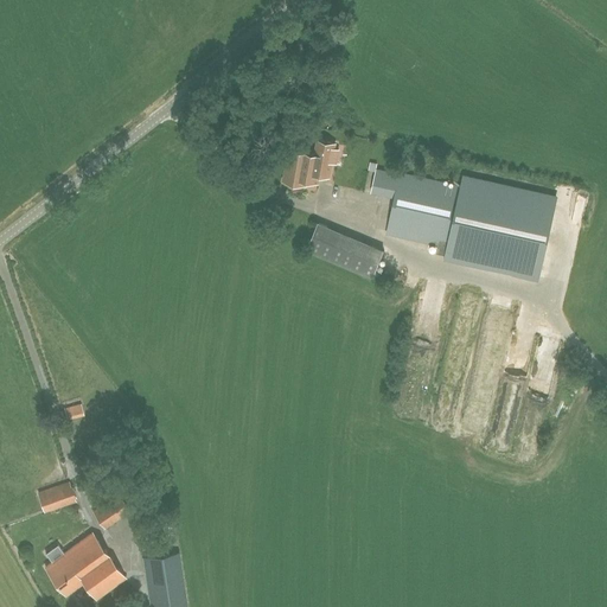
[(319,174),(328,177),(334,144),(318,140),(315,154),(289,149),(283,181),(305,185),(306,180),(318,183),(319,174)]
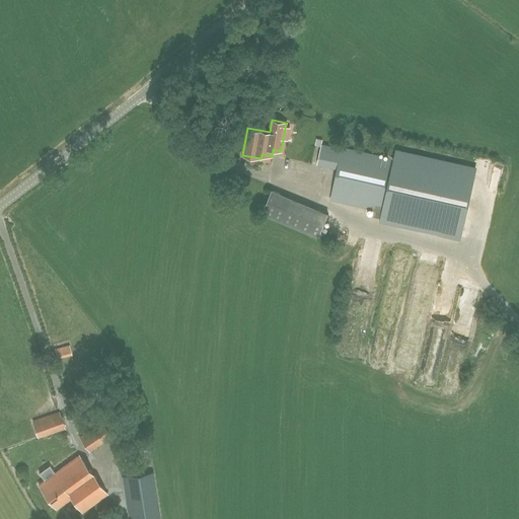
[(331,199),(375,208),(373,216),(381,218),(381,220),(460,237),(475,167),(396,150),(393,160),(322,145),(318,164),(338,168),(331,199)]
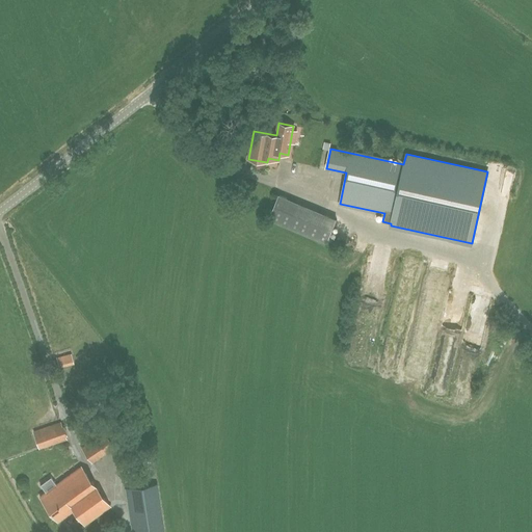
[(265,216),(293,228),(303,205),(274,192),(265,216)]
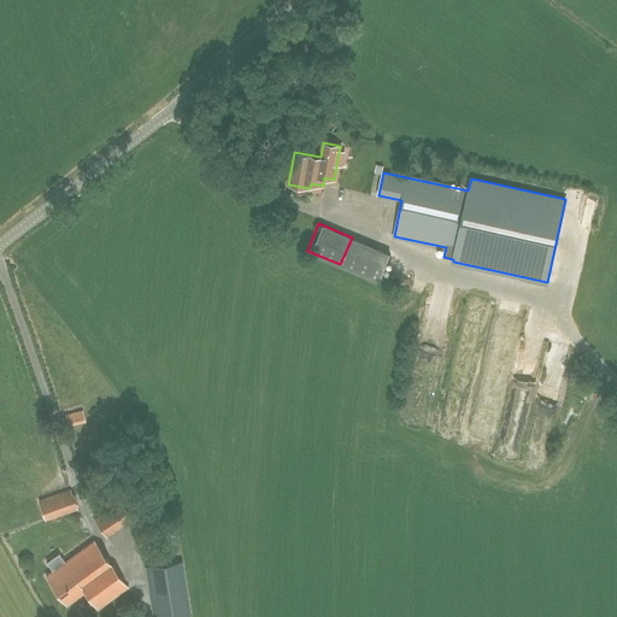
[(65,416),(68,427),(86,422),(83,411),(65,416)]
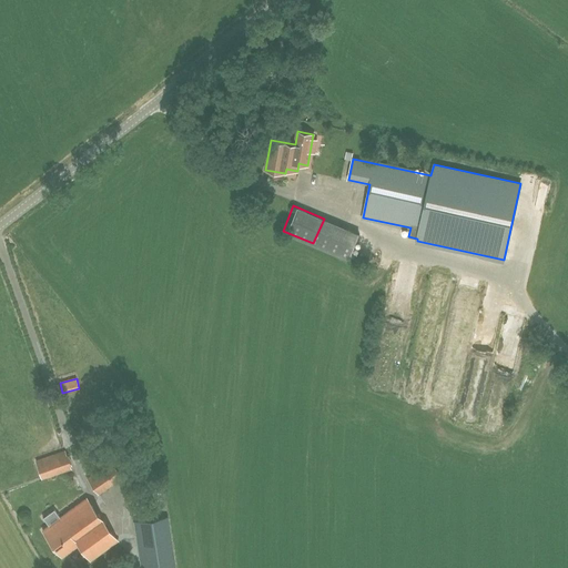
[(71,469),(69,462),(64,450),(34,462),(41,479),(71,469)]
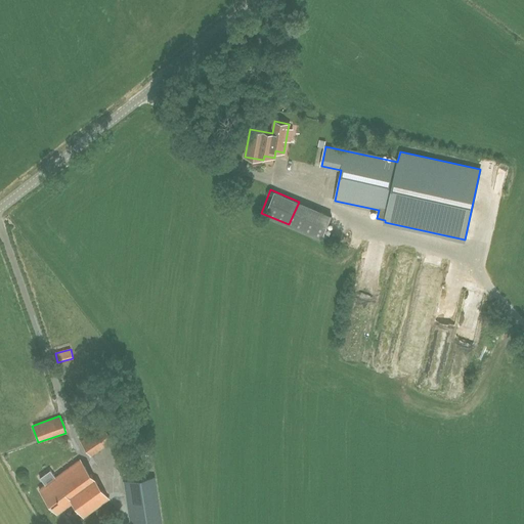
[(113,440),(103,426),(102,426),(80,441),(90,455),(113,440)]
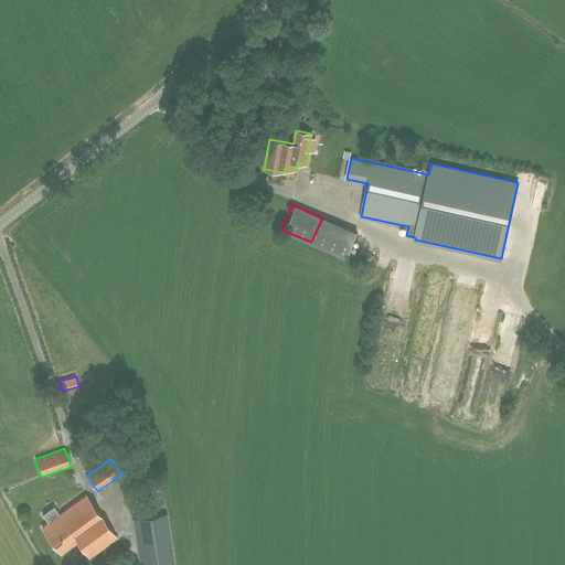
[(86,496),(42,528),(61,554),(77,542),(89,558),(117,537),(86,496)]
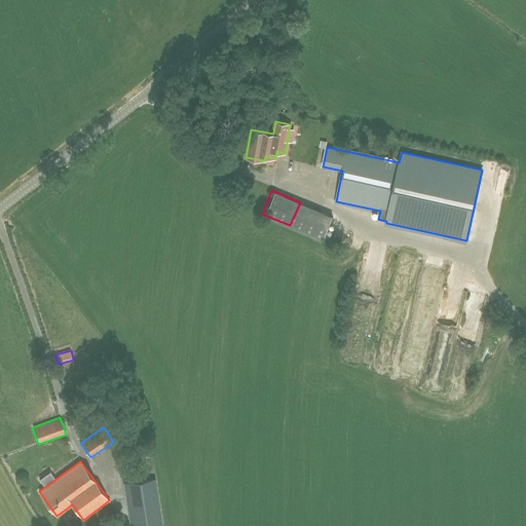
[(125,483),(132,525),(161,525),(155,479),(125,483)]
